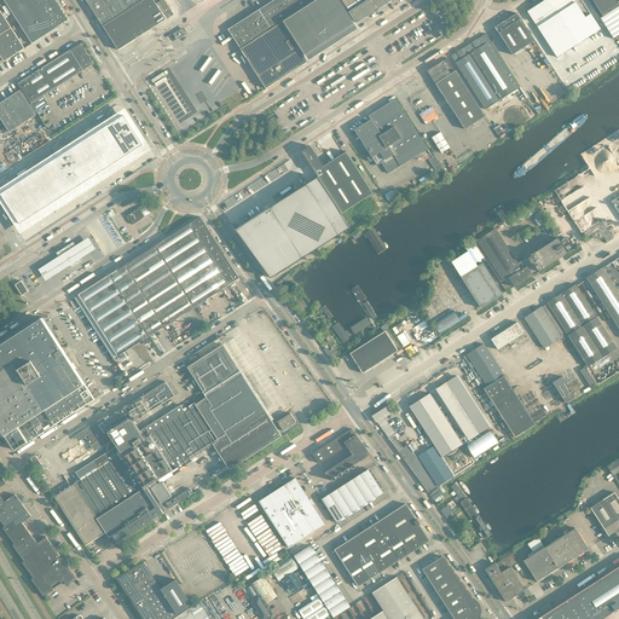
[(4,0),(32,44),(59,25),(58,25),(61,24),(61,25),(62,24),(62,23),(63,23),(65,22),(64,22),(67,21),(69,19),(68,18),(67,18),(65,16),(67,16),(65,15),(64,15),(63,13),(64,12),(63,11),(62,10),(61,7),(61,9),(55,0),(4,0)]
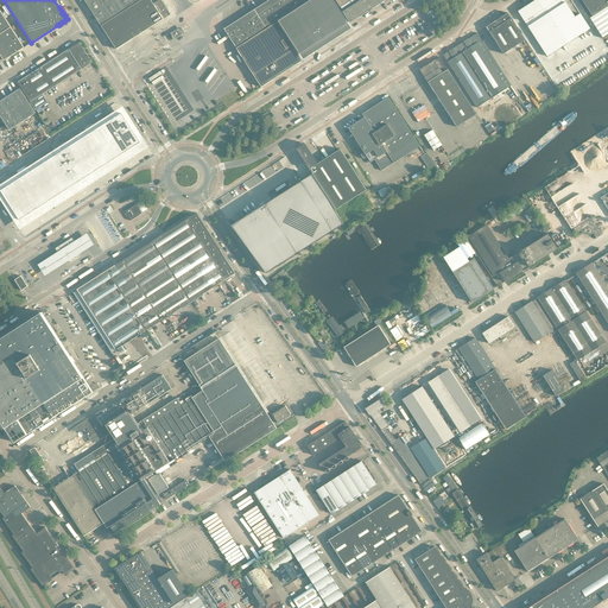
[(84,0),(101,26),(111,20),(141,0),(84,0)]
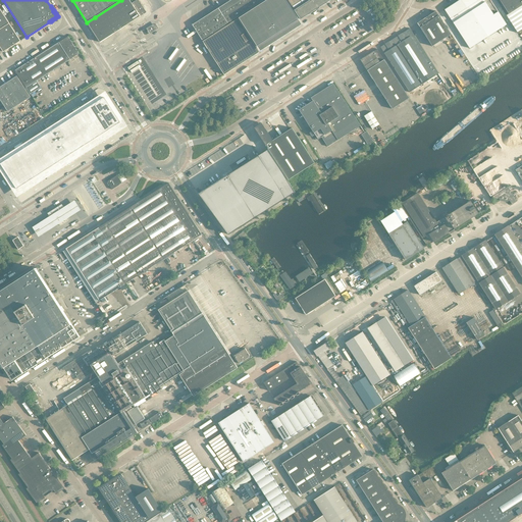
[(121,0),(95,17),(87,22),(100,42),(140,16),(132,3),(128,0),(121,0)]
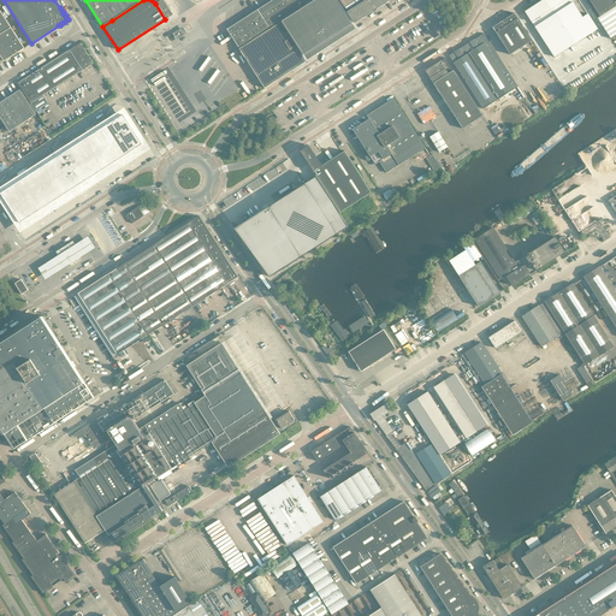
[(173,15),(163,0),(160,0),(155,4),(165,19),(173,15)]
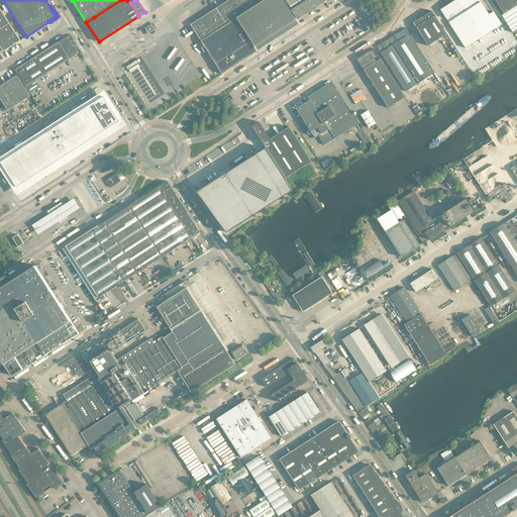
[(200,39),(262,0),(235,0),(193,27),(200,39)]
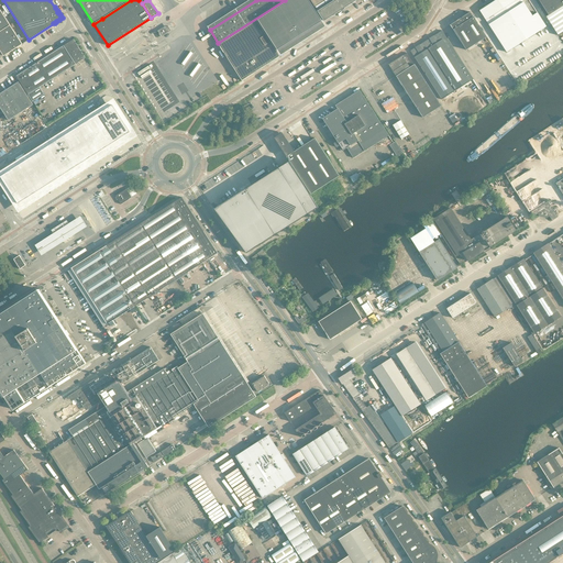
[(308,0),(287,0),(257,19),(277,51),(322,21),(308,0)]
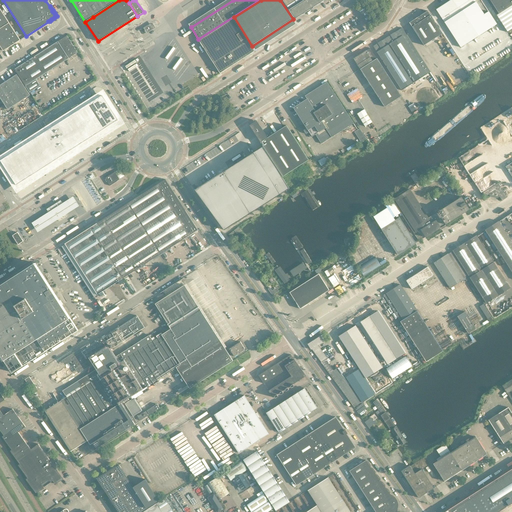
[(282,0),(295,19),(302,14),(303,13),(304,13),(310,10),(310,8),(312,7),(313,7),(319,3),(319,2),(321,2),(324,0),(282,0)]
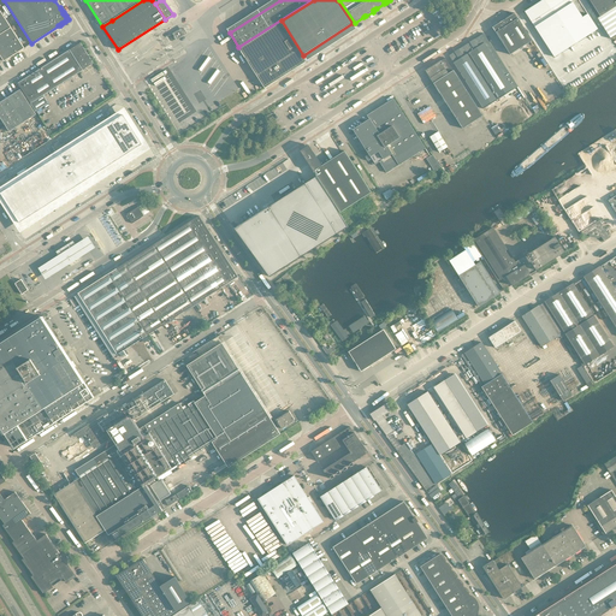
[(542,0),(525,11),(555,58),(598,29),(578,0),(542,0)]
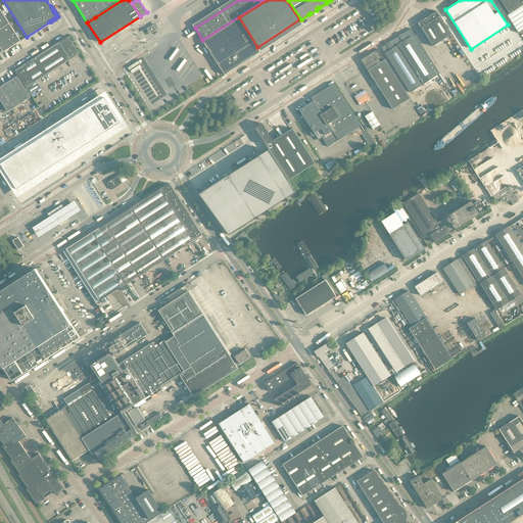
[(522,4),(522,0),(496,0),(507,15),(522,4)]
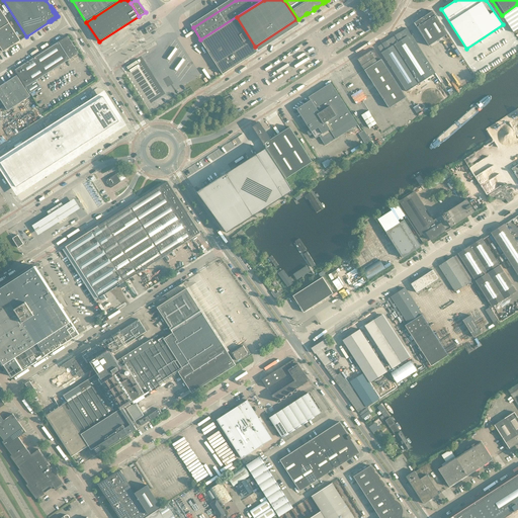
[(513,32),(517,28),(517,4),(502,15),(513,32)]
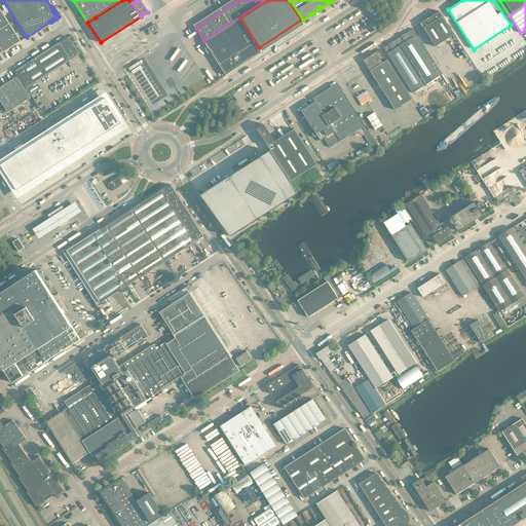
[(21,41),(0,8),(0,46),(3,52),(21,41)]
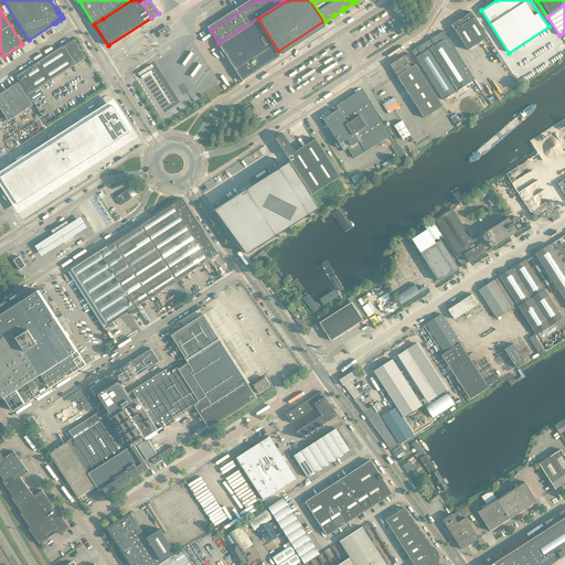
[(451,25),(468,50),(488,38),(472,12),(451,25)]
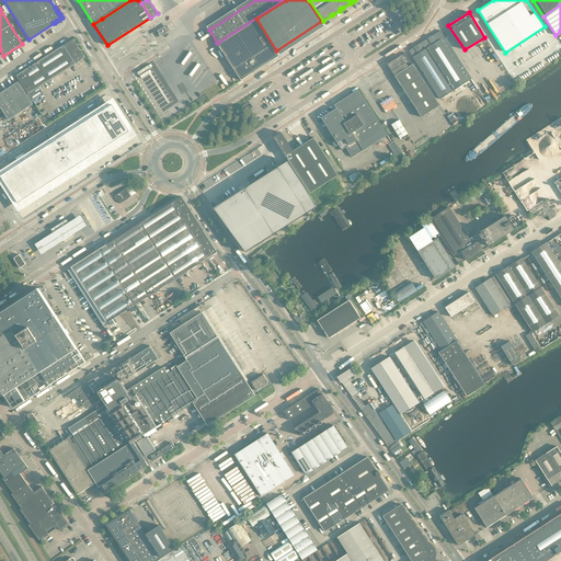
[(255,20),(218,44),(241,80),(278,56),(255,20)]
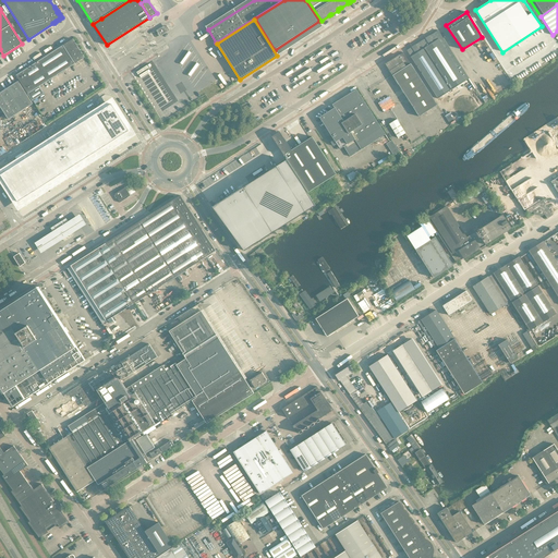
[(434,33),(407,50),(438,98),(469,79),(438,31),(434,33)]
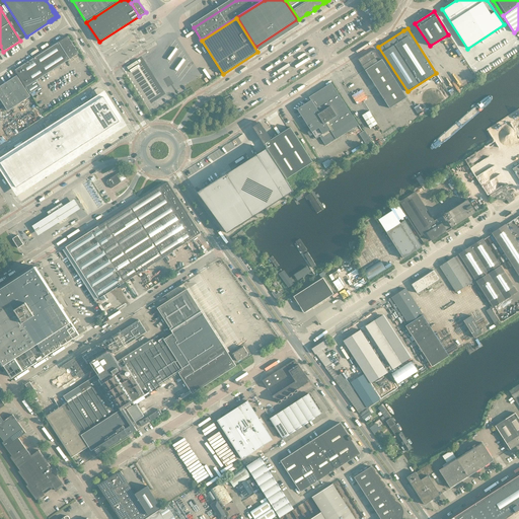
[(31,84),(78,54),(68,36),(15,70),(14,70),(25,87),(26,87),(31,84)]
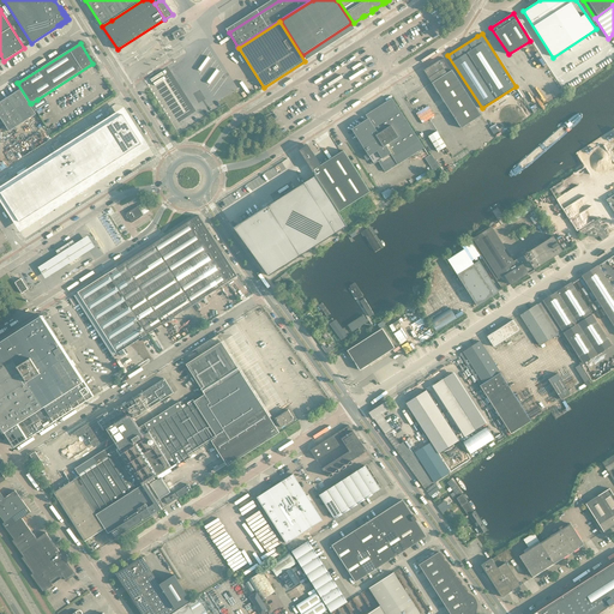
[(439,60),(423,71),(461,128),(481,115),(444,58),(439,61),(439,60)]
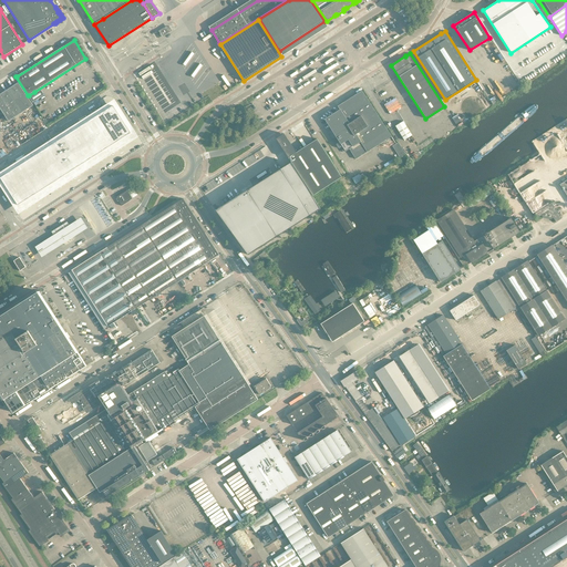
[(176,61),(154,73),(168,100),(191,86),(176,61)]
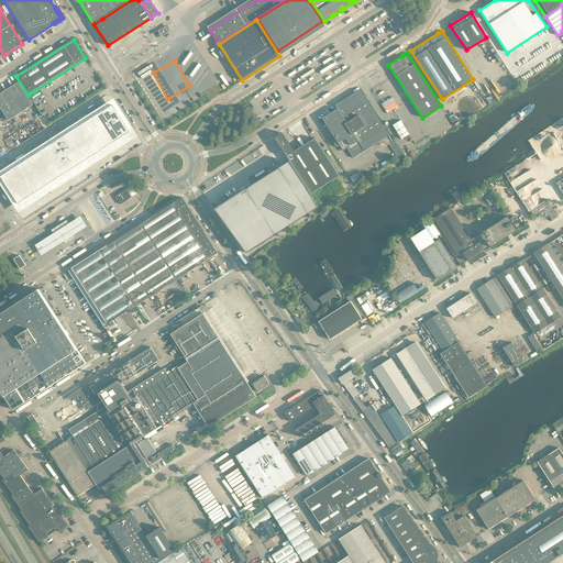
[(0,94),(0,107),(9,120),(33,105),(19,81),(0,94)]
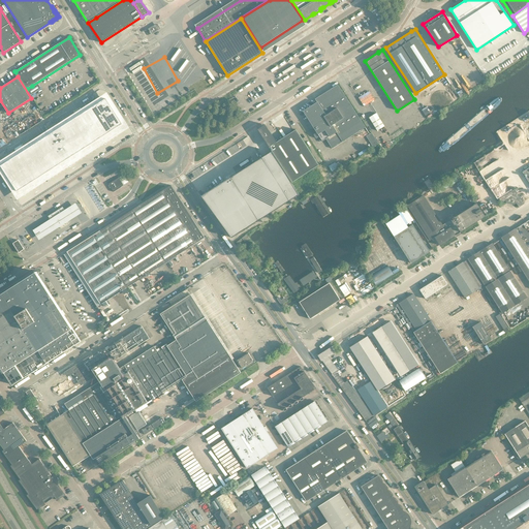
[(33,87),(32,86),(27,89),(26,89),(30,95),(41,89),(38,84),(33,87)]
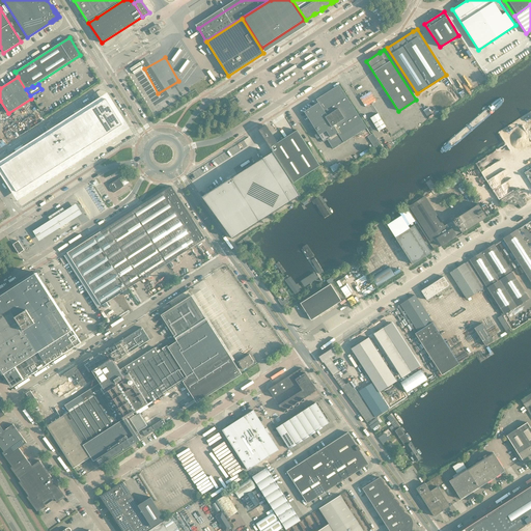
[(339,85),(322,96),(316,100),(318,103),(304,112),(309,118),(311,117),(315,124),(312,127),(313,128),(313,129),(314,129),(314,128),(324,142),(327,139),(333,149),(367,128),(339,85)]
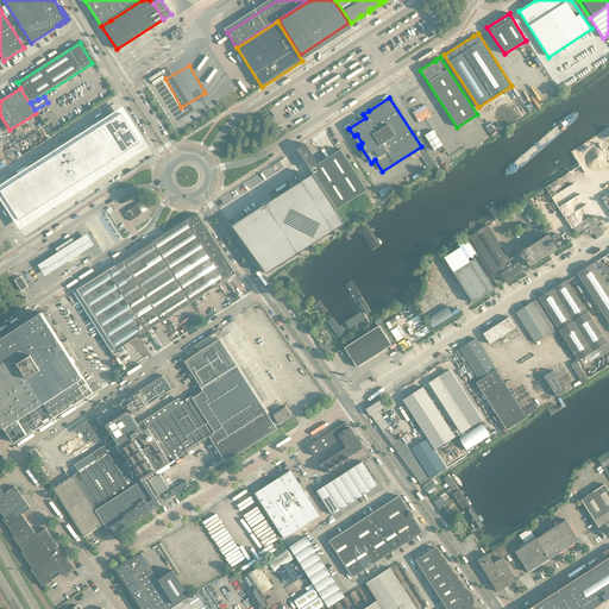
[(121,113),(1,190),(20,219),(140,142),(121,113)]
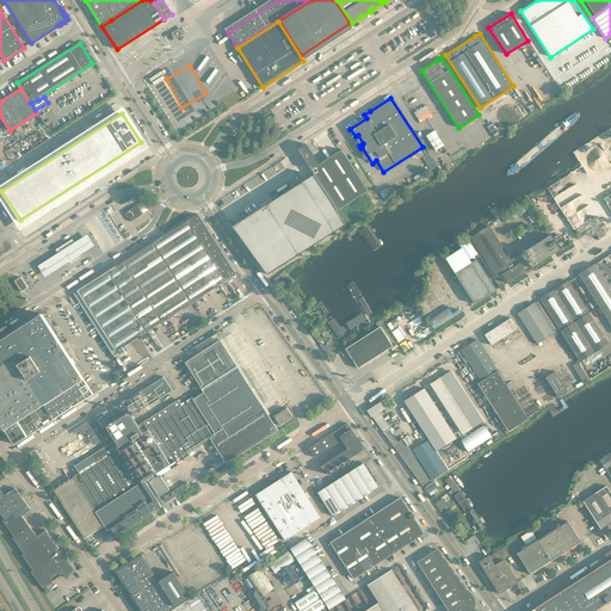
[(444,146),(434,130),(426,136),(436,150),(444,146)]
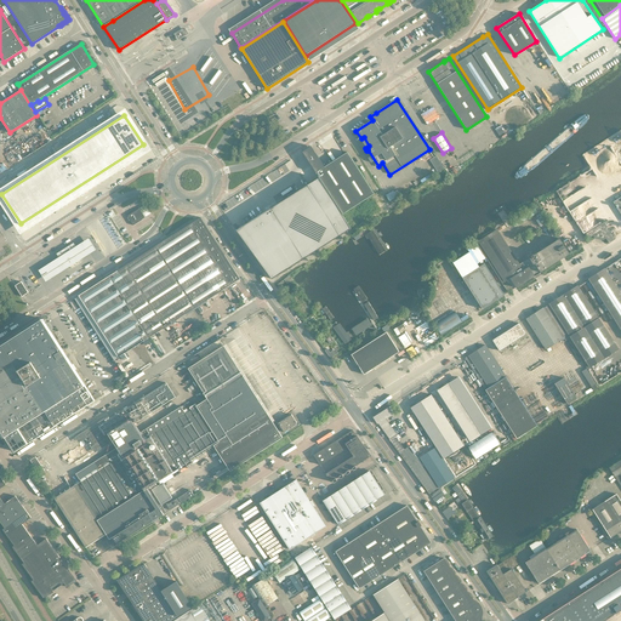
[(347,152),(345,154),(324,166),(315,154),(312,147),(302,152),(342,215),(374,194),(347,152)]
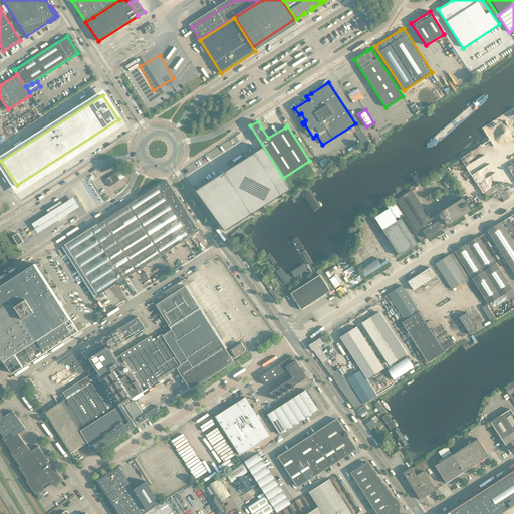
[(355,133),(362,144),(368,140),(361,129),(355,133)]
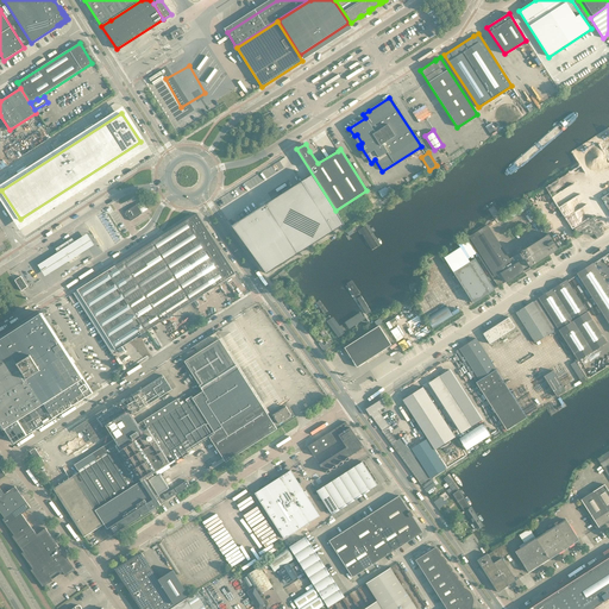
[(302,181),(232,226),(267,274),(344,225),(336,211),(313,175),(312,175),(302,181)]
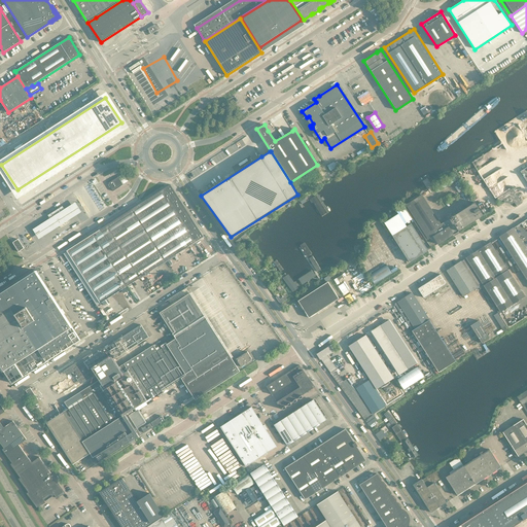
[(492,162),(478,171),(484,179),(496,171),(494,168),(495,167),(492,162)]
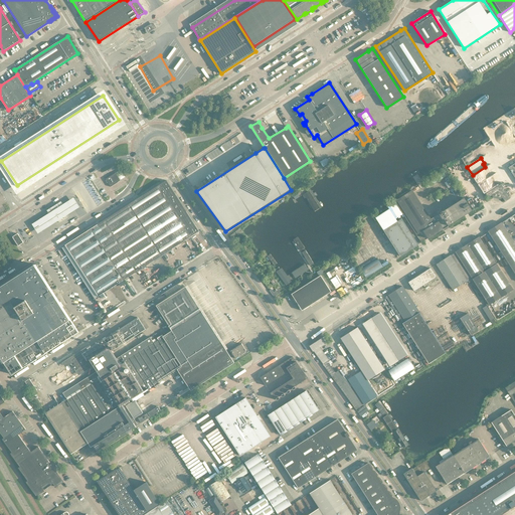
[(351,184),(356,181),(347,166),(341,170),(351,184)]
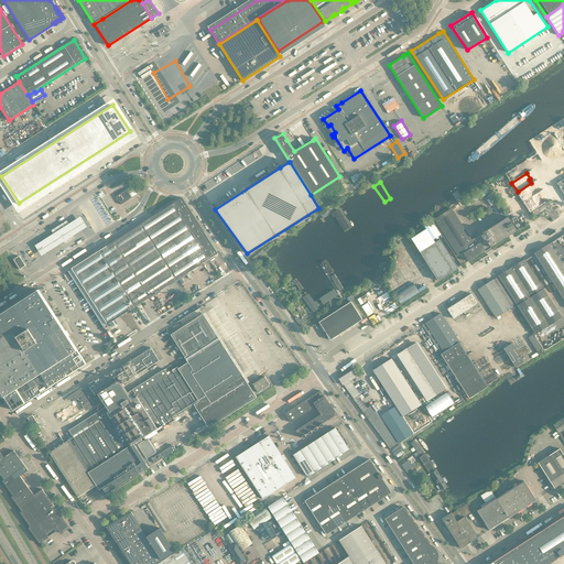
[(377,207),(381,204),(370,187),(366,191),(377,207)]
